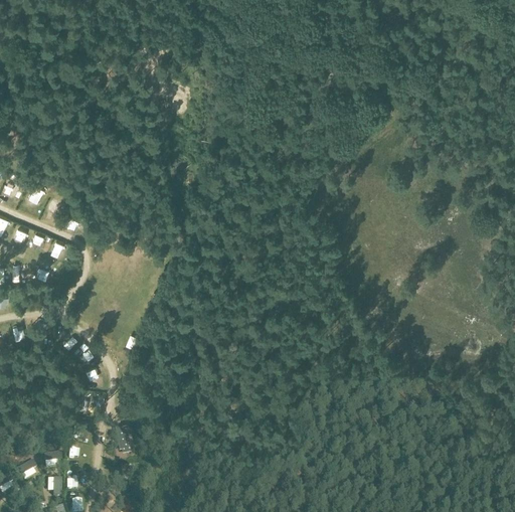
[(361,90),(372,88),(371,80),(360,82),(361,90)]
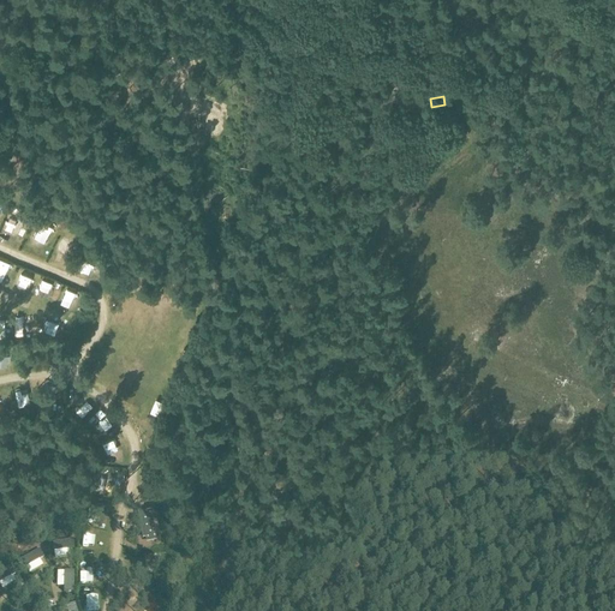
[(469,109),(455,103),(453,109),(466,115),(469,109)]
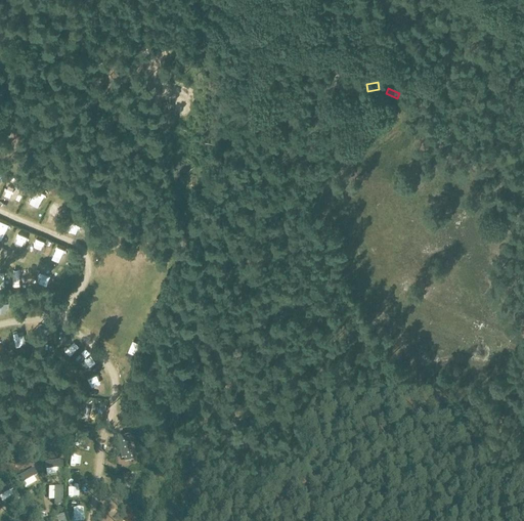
[(33,193),(26,206),(37,212),(44,199),(33,193)]
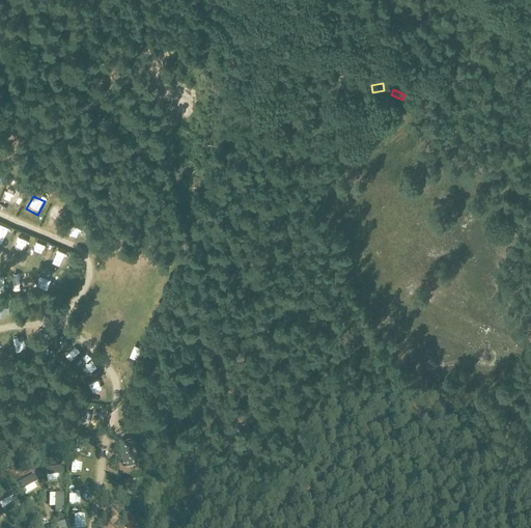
[(14,243),(24,247),(28,238),(18,233),(14,243)]
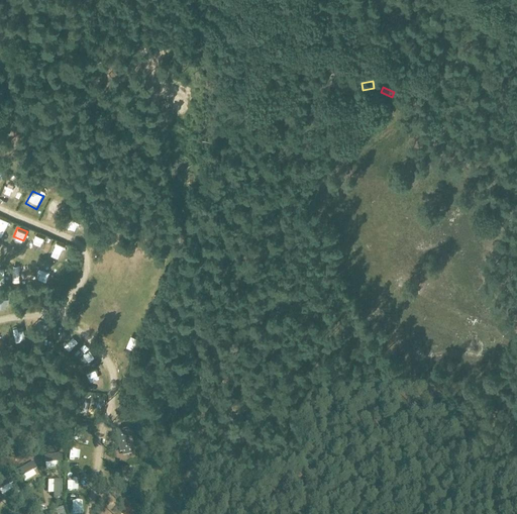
[(35,234),(30,243),(41,249),(46,239),(35,234)]
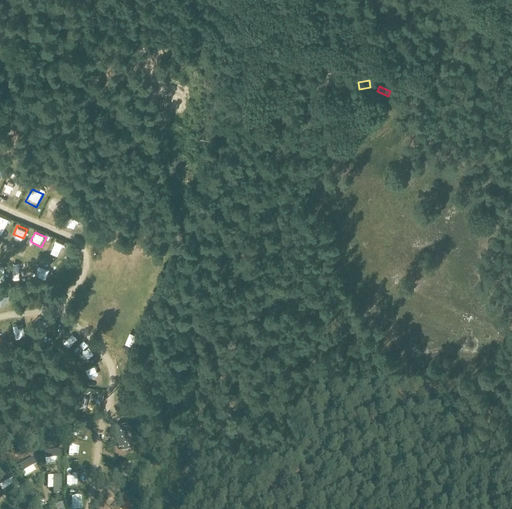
[(58,240),(50,247),(58,256),(66,248),(58,240)]
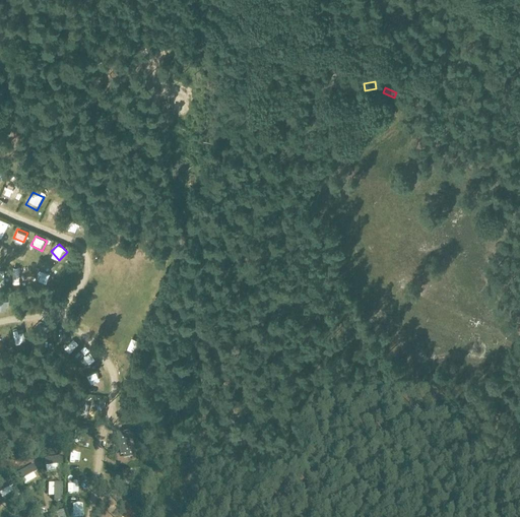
[(118,428),(118,430),(123,453),(123,457),(131,455),(126,426),(118,428)]
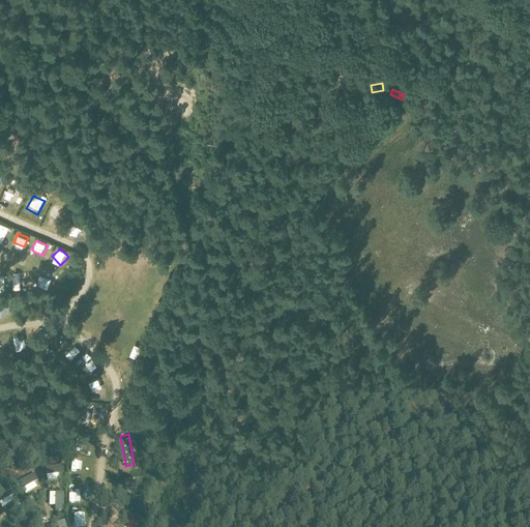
[(62,463),(46,465),(46,473),(59,471),(63,471),(62,463)]
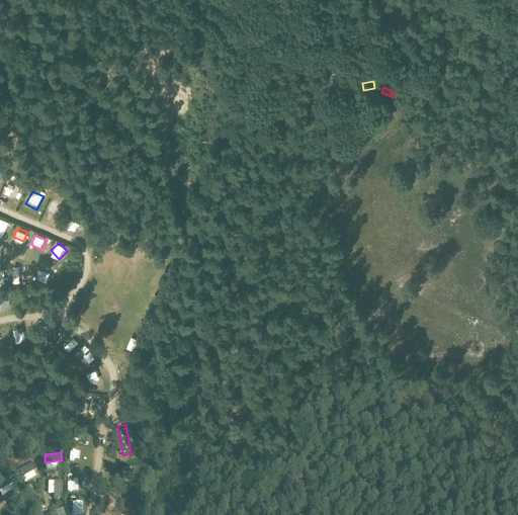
[(33,460),(17,469),(21,476),(32,469),(36,467),(33,460)]
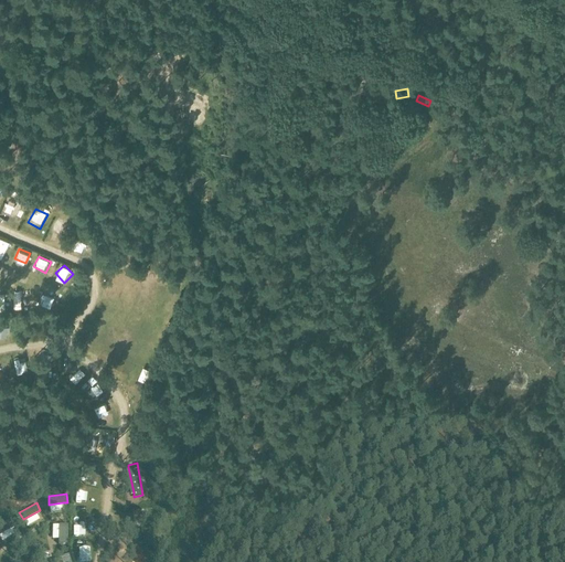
[(9,517),(0,522),(0,532),(11,527),(13,525),(9,517)]
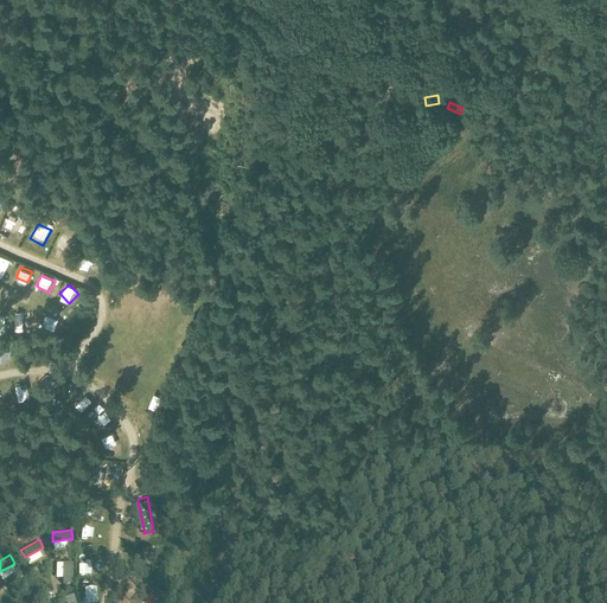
[(62,577),(62,582),(72,582),(72,560),(63,560),(63,562),(62,577)]
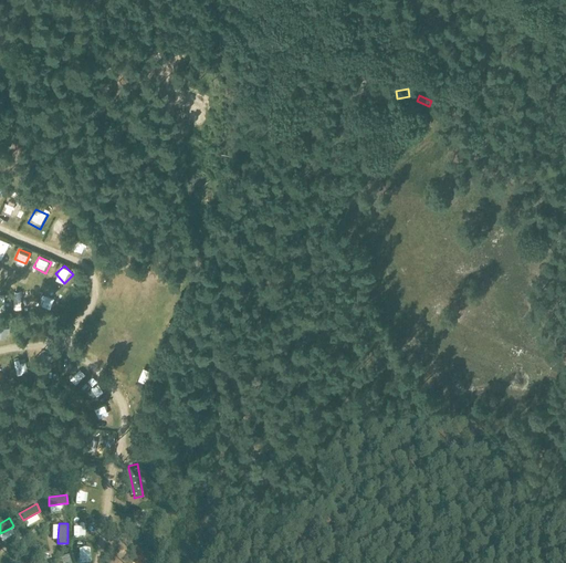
[(35,544),(29,562),(31,562),(38,562),(42,551),(43,546),(35,544)]
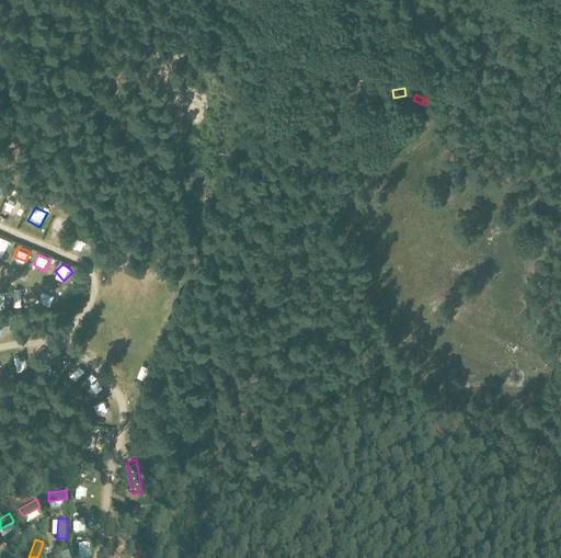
[(70,557),(68,548),(59,550),(59,551),(61,557),(70,557)]
